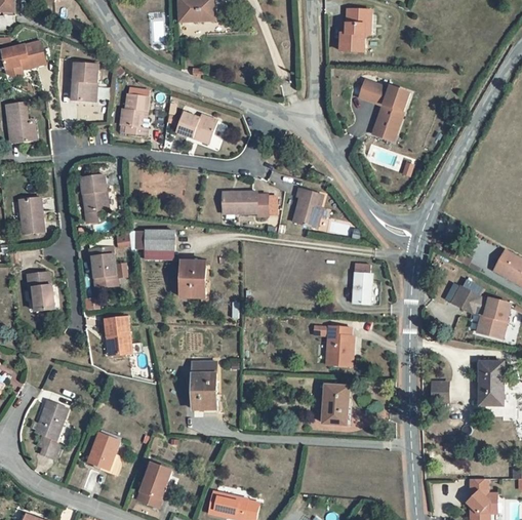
[(179,0),(179,18),(212,18),(212,0),(179,0)]
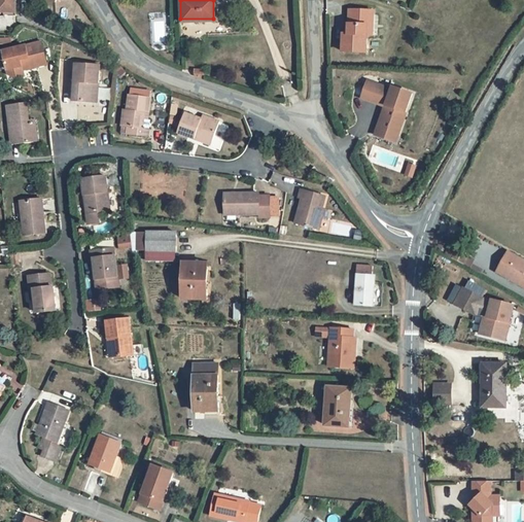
[(16,1),(0,2),(0,9),(16,7),(16,1)]
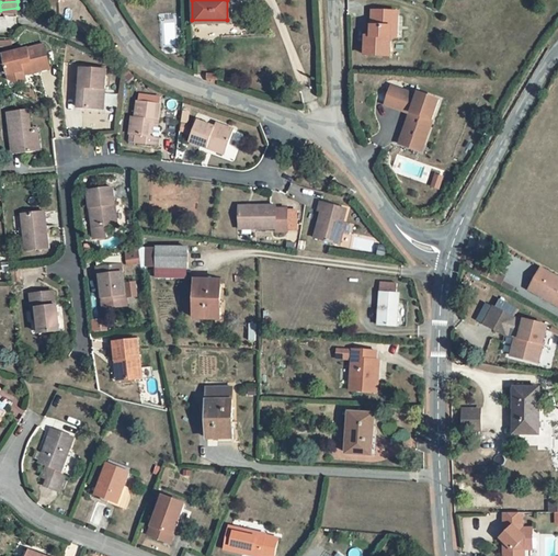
[(366,50),(393,50),(391,32),(390,19),(397,18),(396,6),(372,8),(373,23),(374,34),(369,34),(365,35),(366,50)]
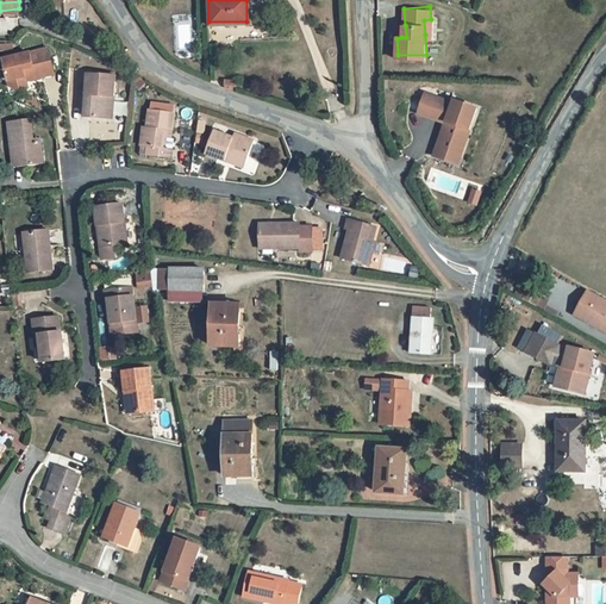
[(0,19),(19,18),(19,8),(0,11),(0,19)]
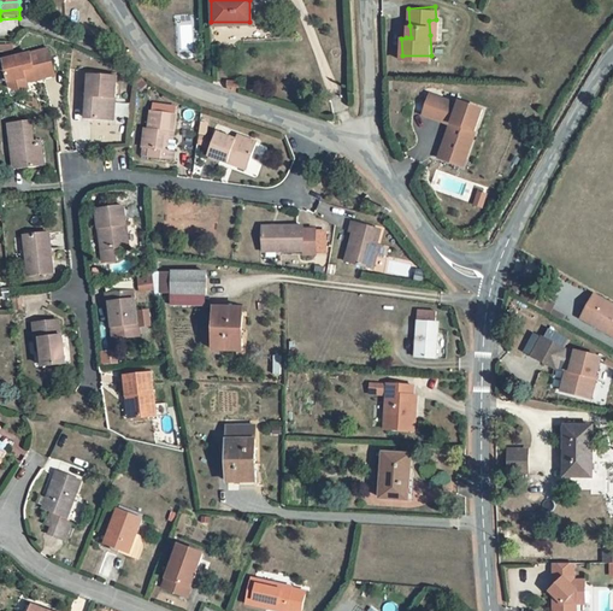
[(52,69),(46,45),(0,59),(0,63),(6,82),(52,69)]
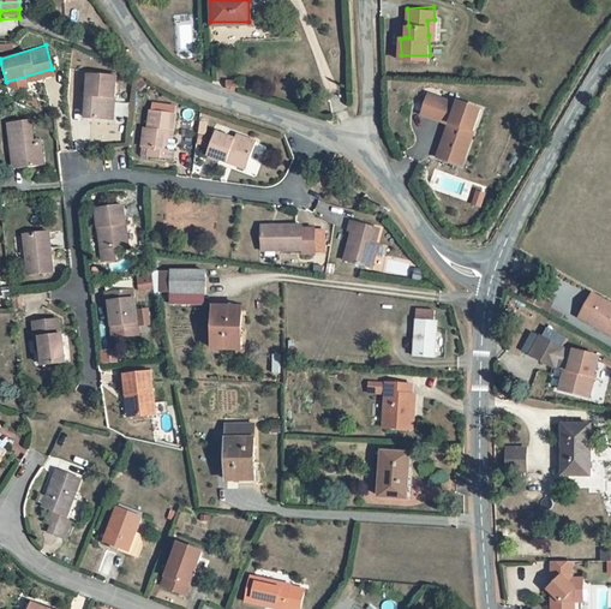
[(107,75),(82,71),(78,113),(103,115),(107,75)]
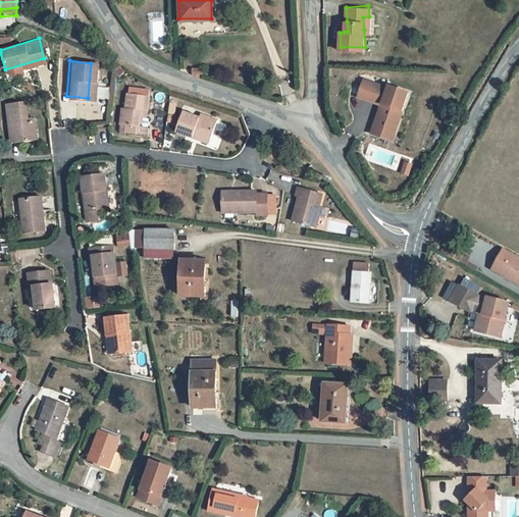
[(191,66),(191,72),(201,76),(200,67),(191,66)]
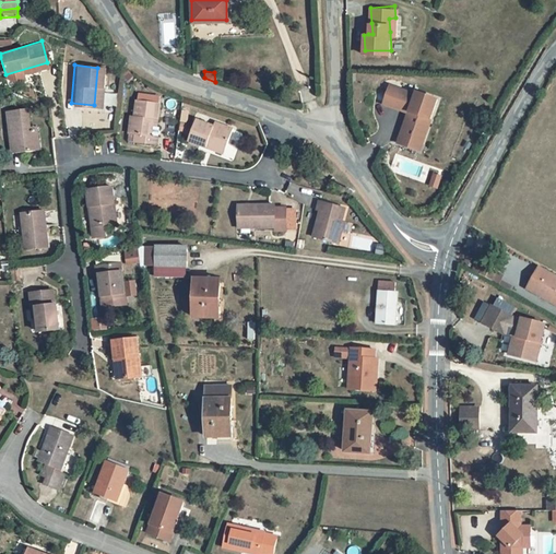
[(399,131),(418,139),(424,126),(422,125),(426,114),(428,114),(435,95),(414,87),(414,90),(388,81),(382,97),(407,107),(409,110),(405,113),(399,131)]
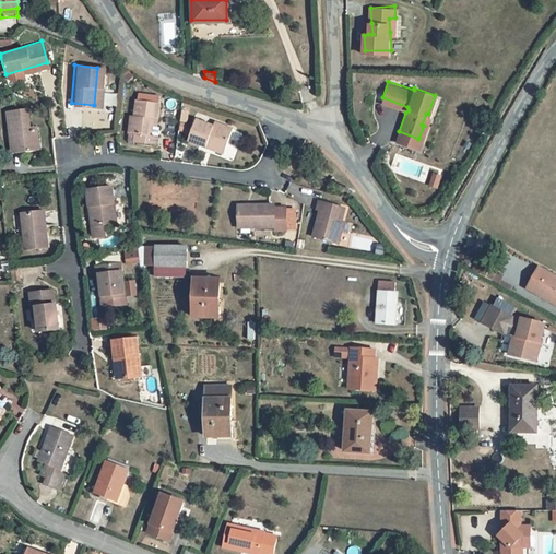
[(133,114),(125,112),(122,127),(131,130),(130,138),(152,142),(154,130),(149,129),(150,117),(155,116),(157,99),(135,95),(133,114)]
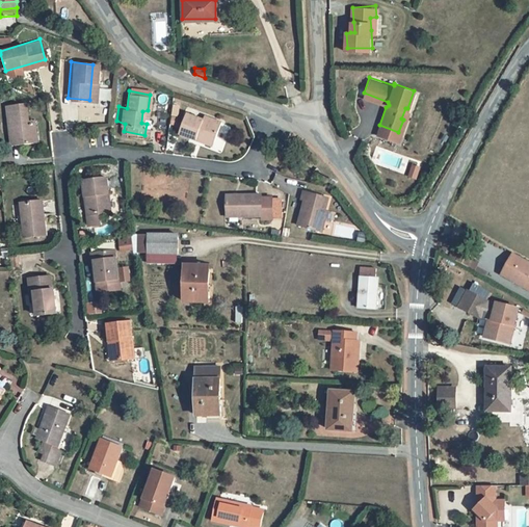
[(19,102),(4,104),(11,147),(29,145),(26,123),(22,124),(19,102)]
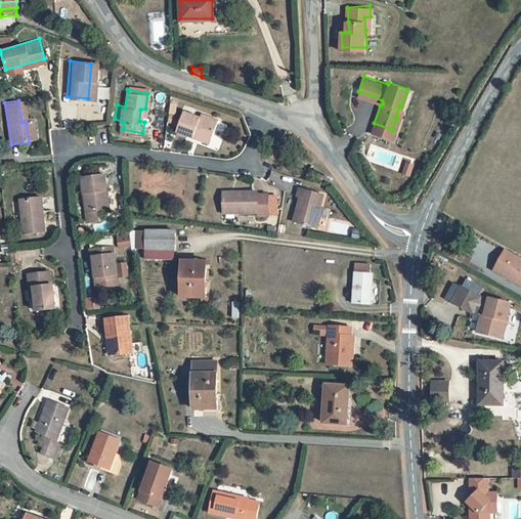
[(190,106),(189,111),(172,107),(169,126),(204,131),(207,109),(190,106)]
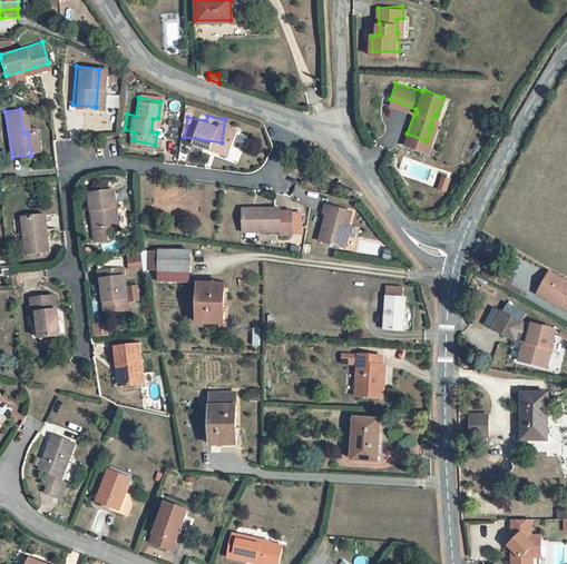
[(407,134),(404,140),(424,148),(427,141),(407,134)]
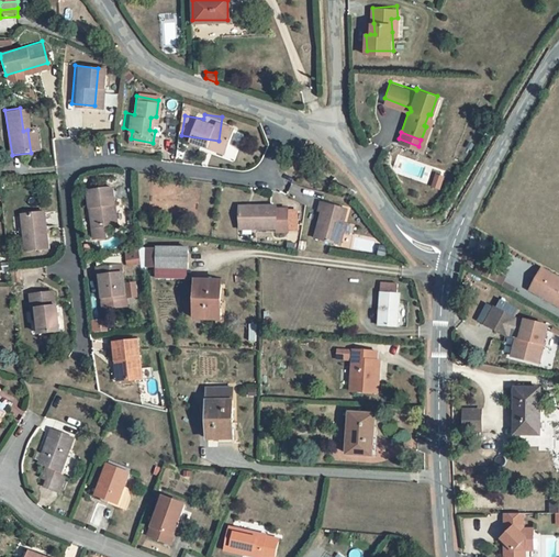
[(110,186),(85,189),(91,233),(104,232),(102,223),(111,221),(108,203),(113,202),(110,186)]
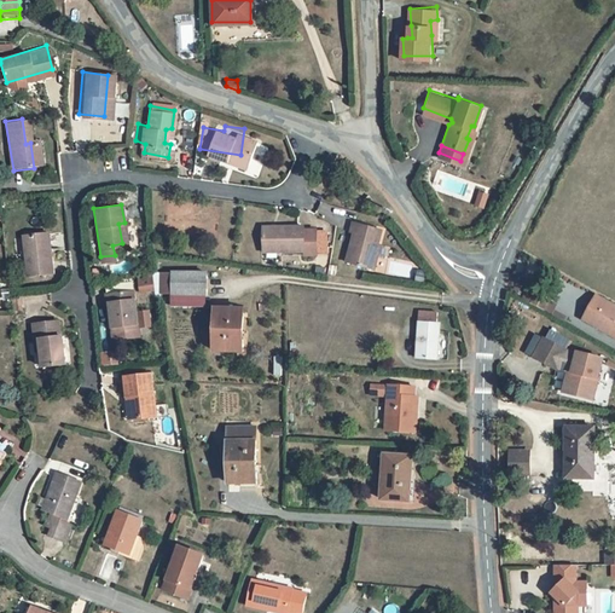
[(344,260),(370,262),(373,221),(343,219),(342,232),(347,232),(344,260)]
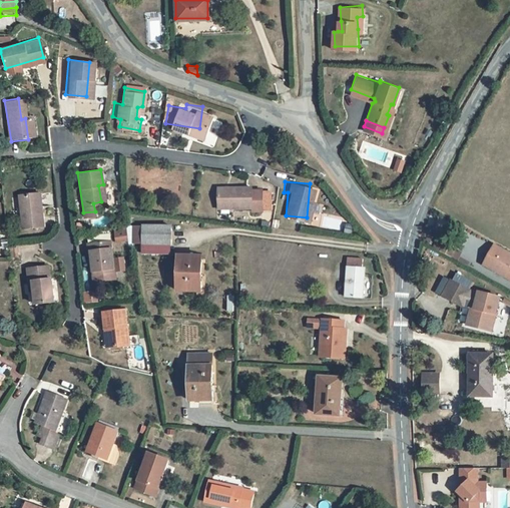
[(242,187),(241,183),(208,185),(210,206),(243,204),(243,209),(256,207),(255,186),(242,187)]
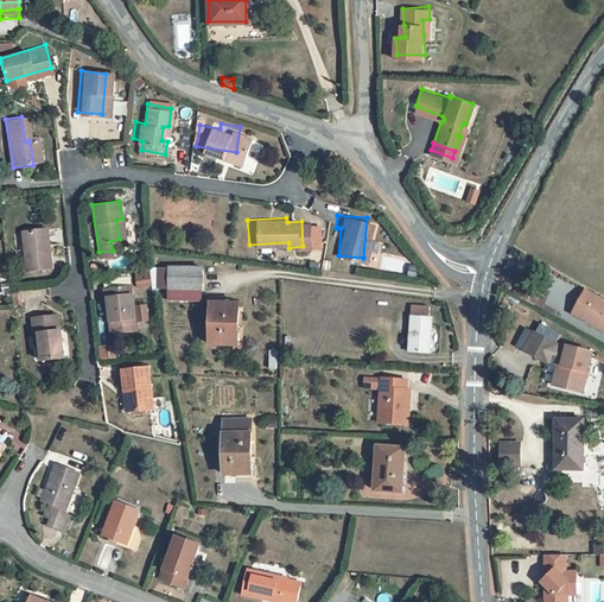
[(45,263),(40,223),(19,226),(24,265),(45,263)]
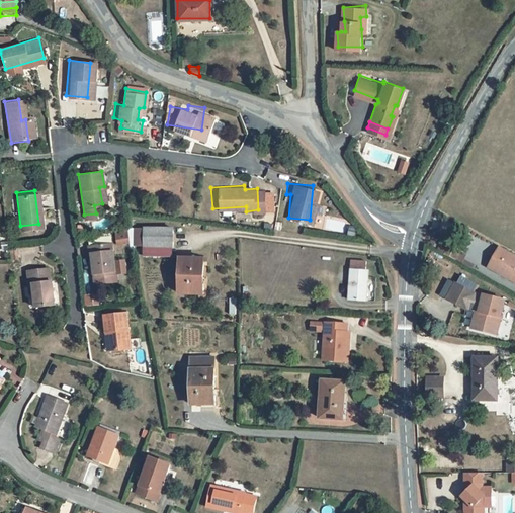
[(324,225),(341,226),(342,215),(324,214),(324,225)]
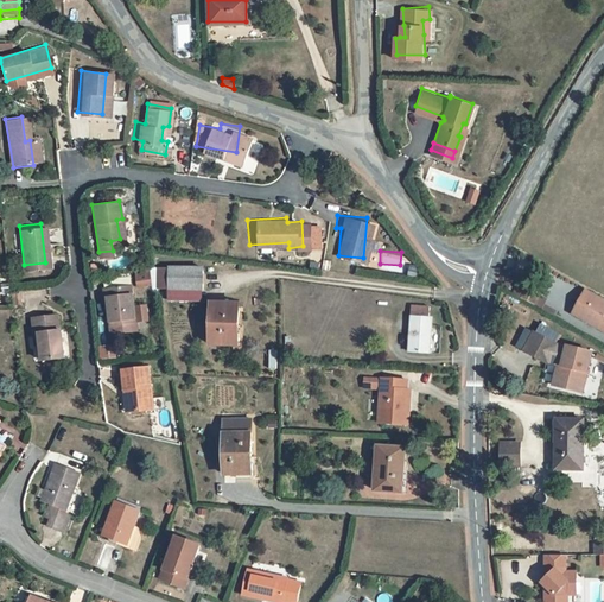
[(133,282),(152,280),(152,261),(145,263),(146,273),(132,274),(133,282)]
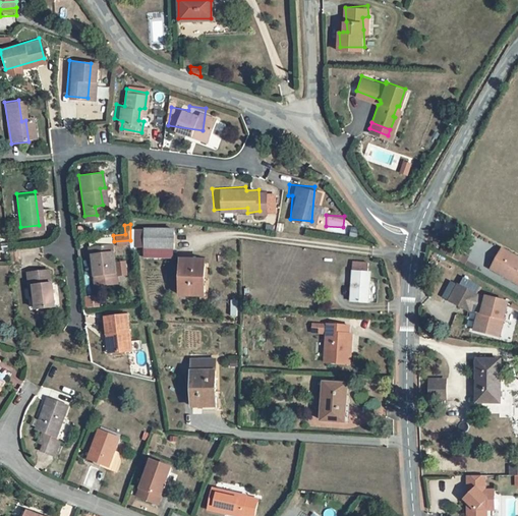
[(142,231),(141,250),(170,249),(170,231),(142,231)]
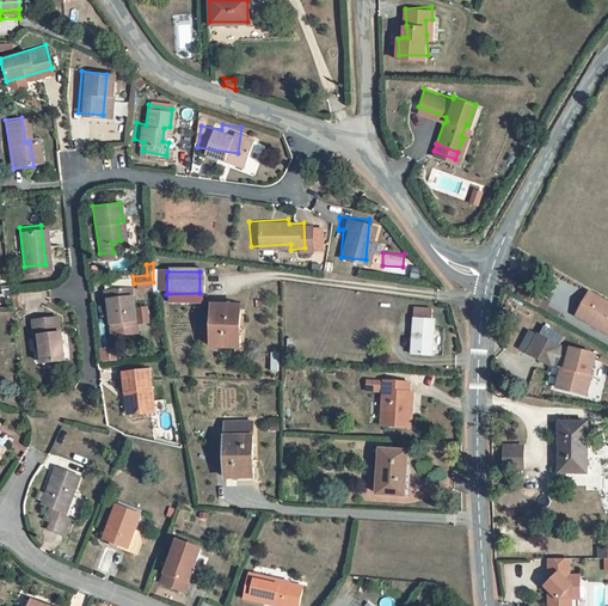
[(124,285),(100,288),(105,325),(129,324),(124,285)]
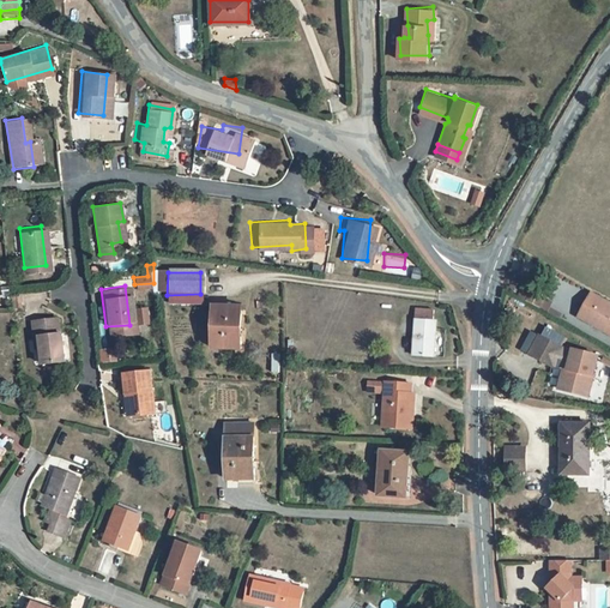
[(573,314),(601,329),(608,314),(609,309),(609,299),(586,287),(573,314)]
